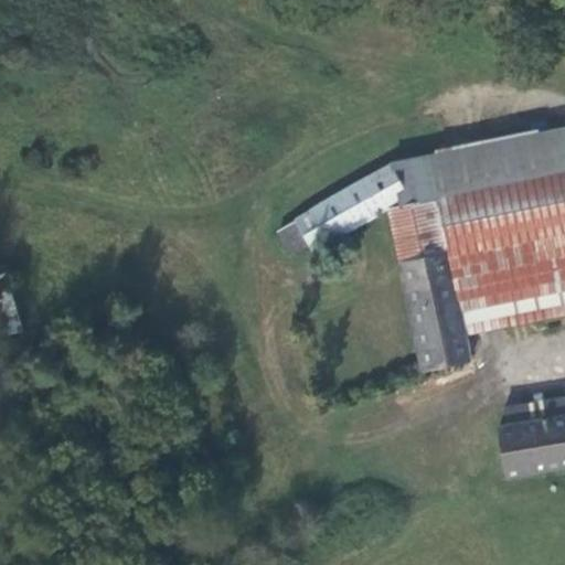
[(394,201),(405,258),(449,251),(465,331),(564,311),(564,127),(391,159),(408,193),(394,201)]
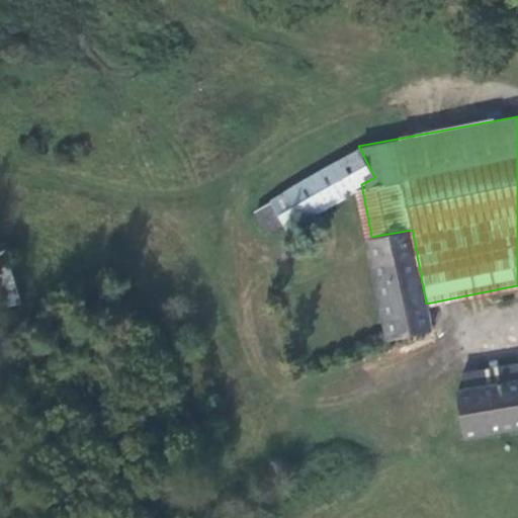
[(374,177),(358,146),(273,199),(290,227),(361,184),(374,177)]
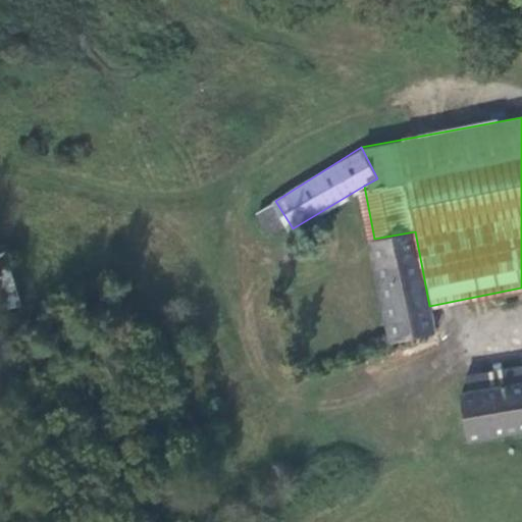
[(415,231),(374,239),(393,338),(433,331),(429,306),(415,231)]
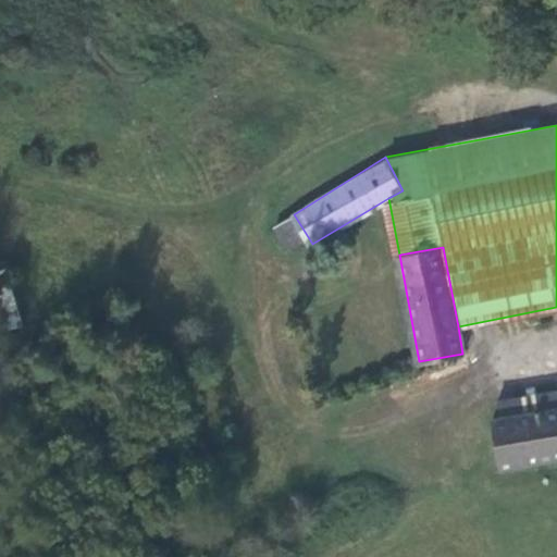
[(0,331),(20,325),(3,270),(0,270),(0,331)]
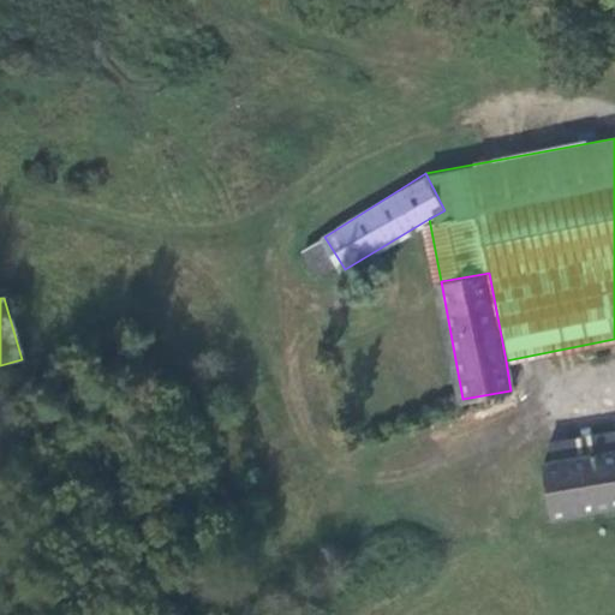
[(614,433),(547,445),(550,463),(614,452),(614,433)]
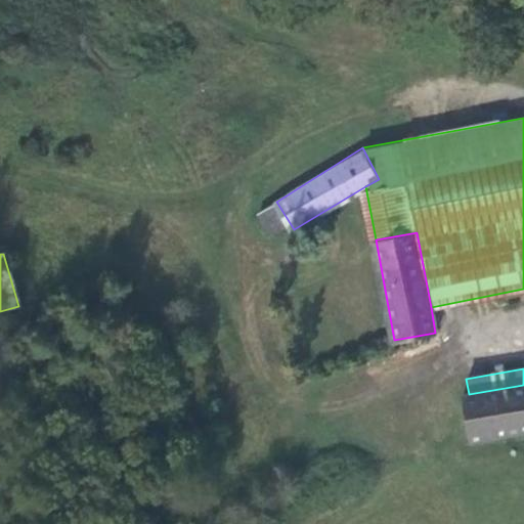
[(470,442),(523,432),(523,385),(469,394),(462,396),(470,442)]
